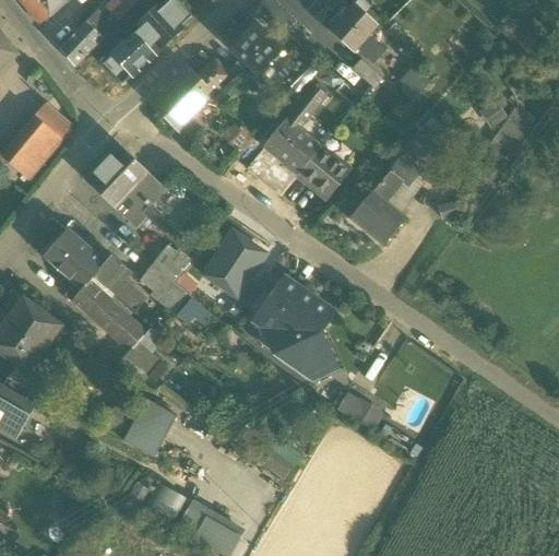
[(21,0),(39,22),(50,12),(64,0),(21,0)]
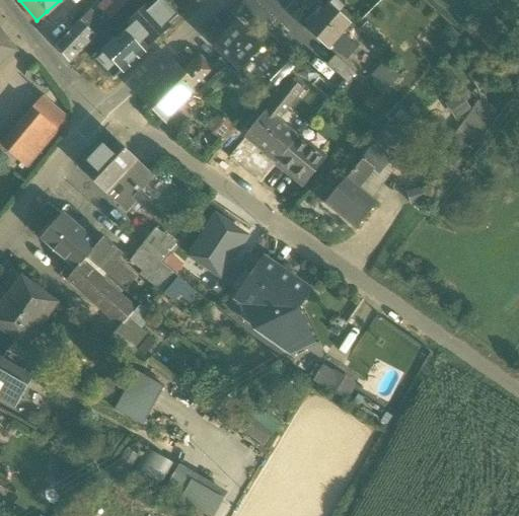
[(167,23),(178,13),(166,0),(156,0),(150,5),(148,2),(129,19),(132,22),(94,58),(110,75),(113,77),(143,49),(139,44),(145,38),(150,43),(169,25),(167,23)]
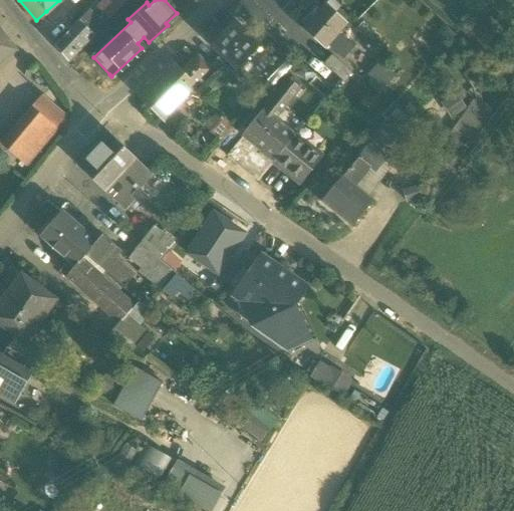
[(104,0),(99,6),(109,17),(125,0),(104,0)]
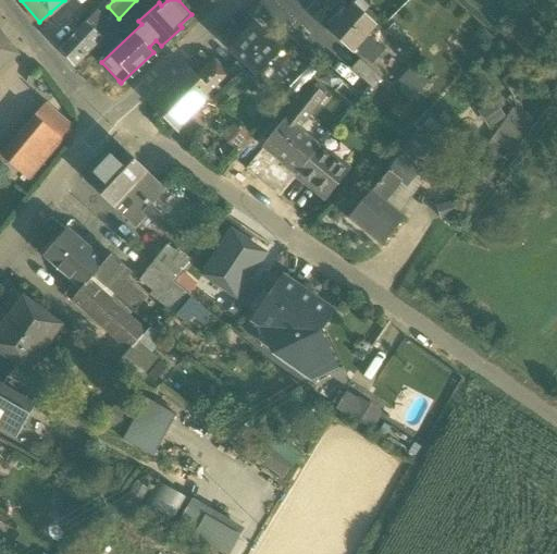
[(178,0),(192,14),(208,0),(178,0)]
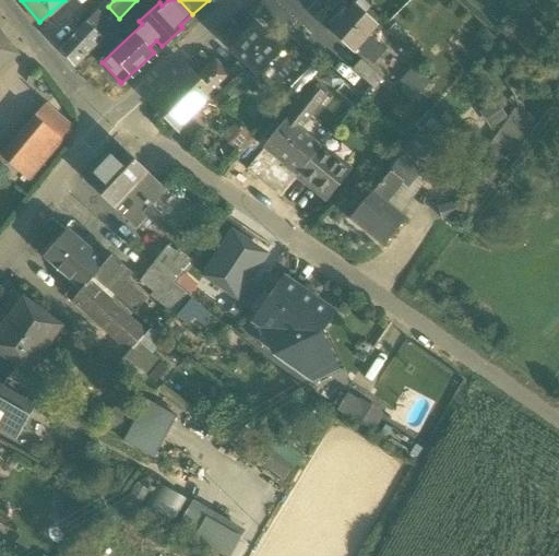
[(330,30),(354,51),(379,23),(354,2),(330,30)]
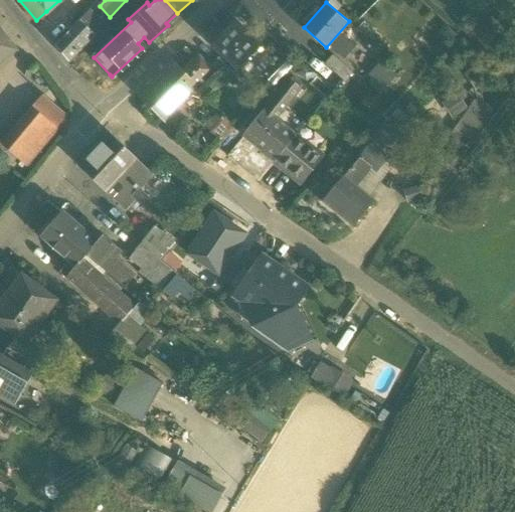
[(79,19),(94,33),(104,23),(90,9),(79,19)]
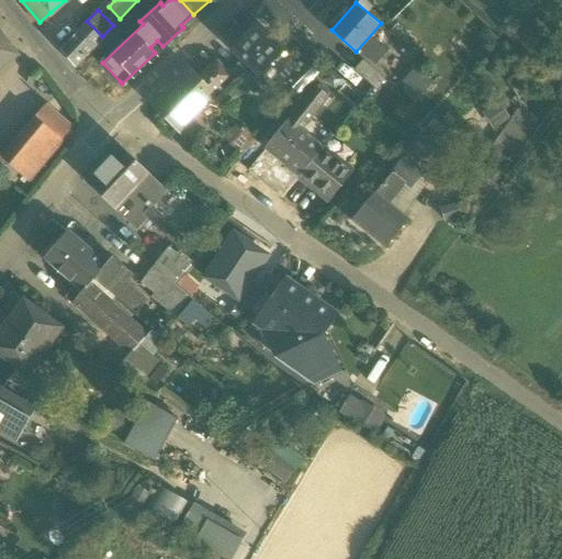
[(60,48),(75,65),(102,36),(87,21),(60,48)]
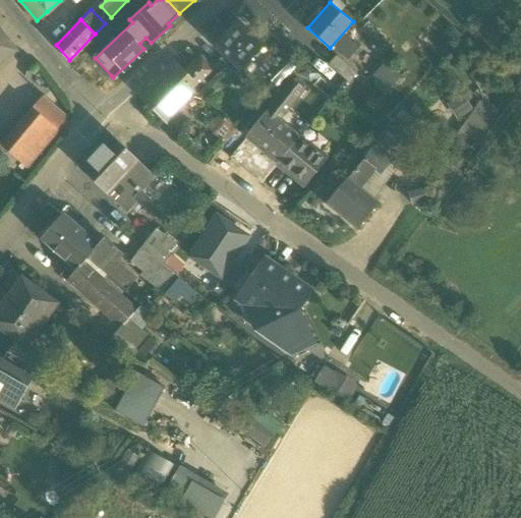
[(243,67),(246,70),(251,65),(248,61),(265,44),(238,19),(215,45),(240,69),(243,67)]
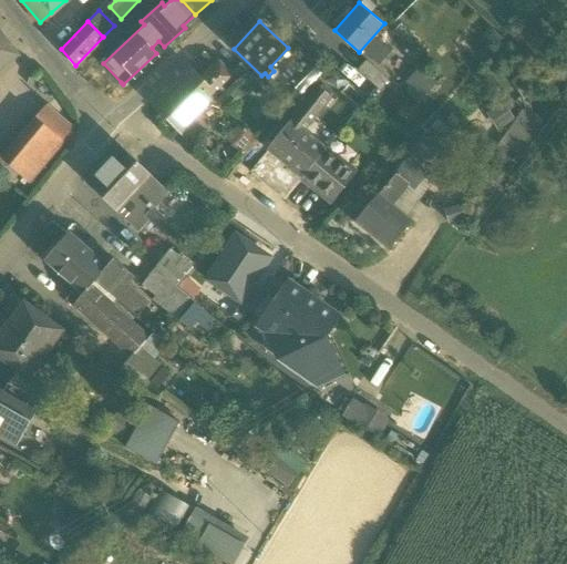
[(0,30),(0,68),(19,53),(0,30)]
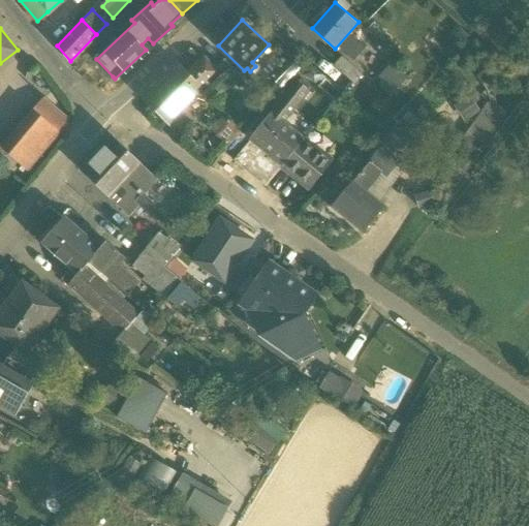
[(367,66),(381,54),(374,45),(360,58),(367,66)]
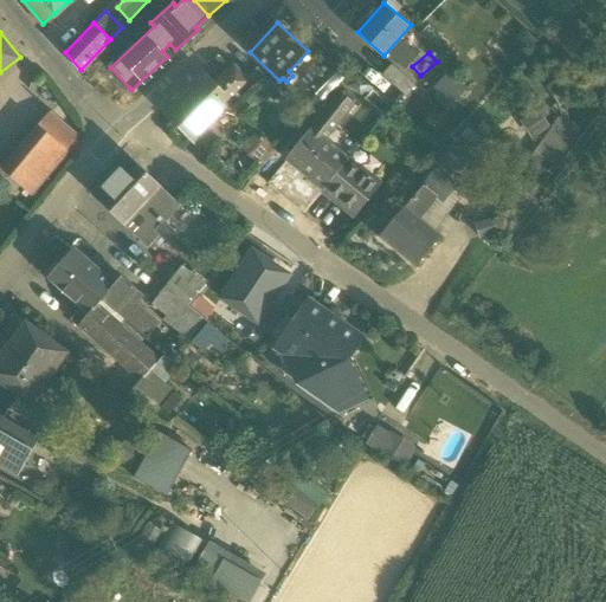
[(412,81),(391,62),(381,72),(406,95),(416,84),(412,81)]
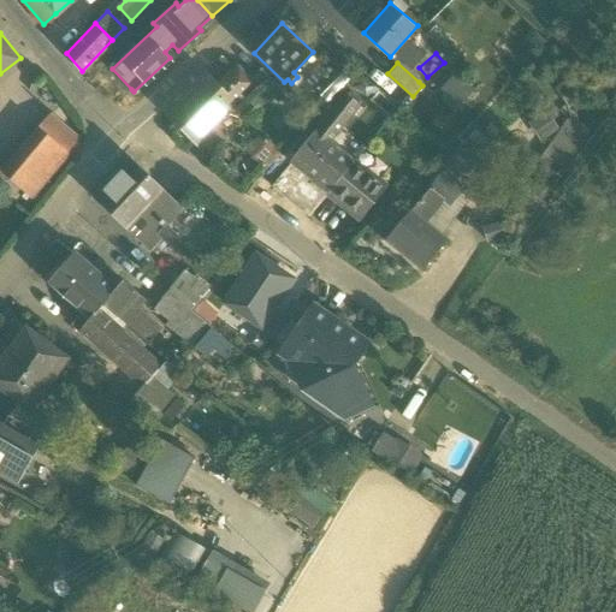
[(266,93),(268,95),(280,83),(261,66),(250,77),(256,83),(266,93)]
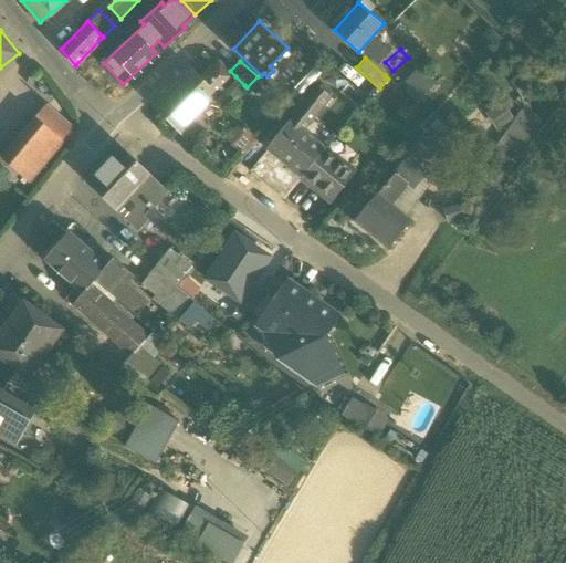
[(291,80),(302,91),(320,72),(308,61),(291,80)]
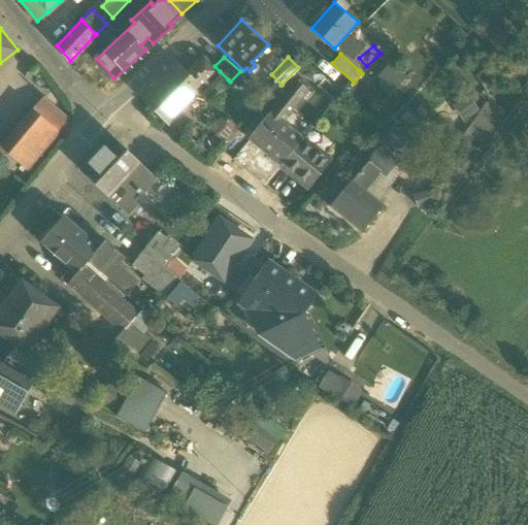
[(215,66),(209,62),(205,58),(188,76),(191,79),(200,89),(201,90),(220,71),(215,66)]
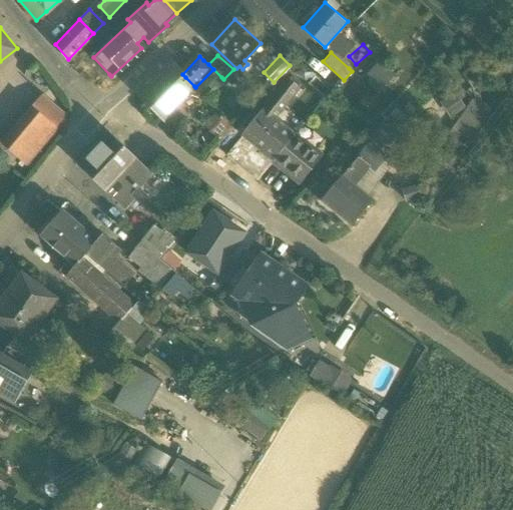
[(109,74),(93,57),(81,69),(100,83),(109,74)]
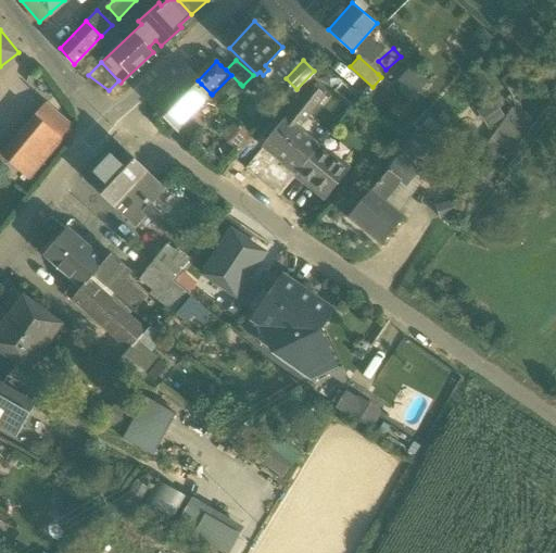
[(153,100),(168,116),(201,84),(198,80),(186,68),(153,100)]
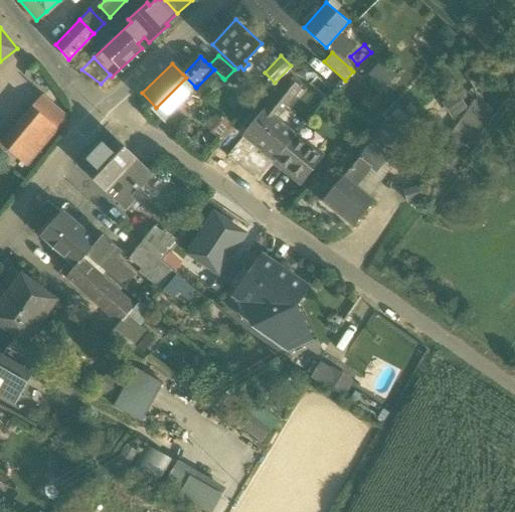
[(265,108),(276,117),(311,75),(299,65),(265,108)]
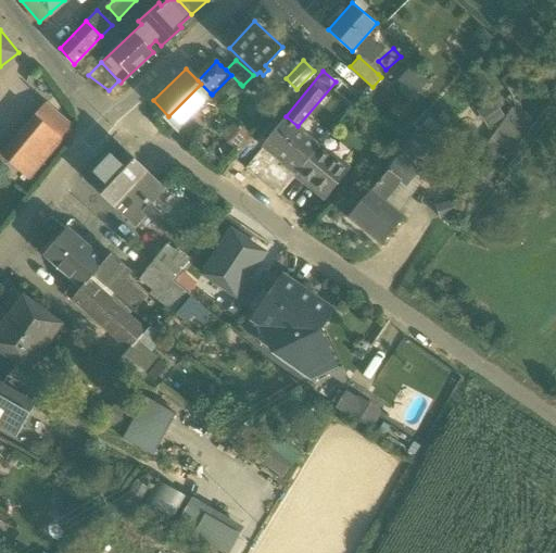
[(211,93),(201,84),(168,116),(178,125),(211,93)]
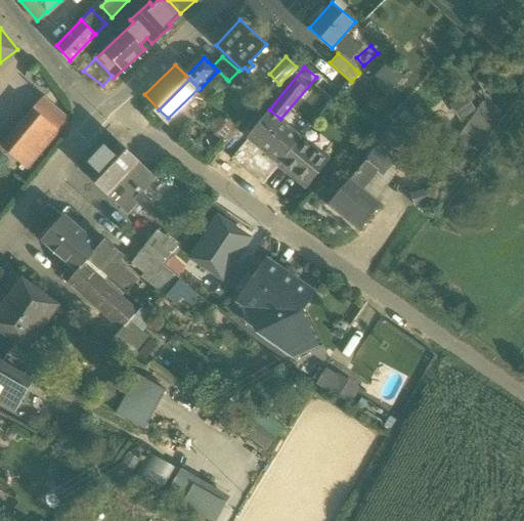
[(42,95),(33,106),(57,128),(67,117),(42,95)]
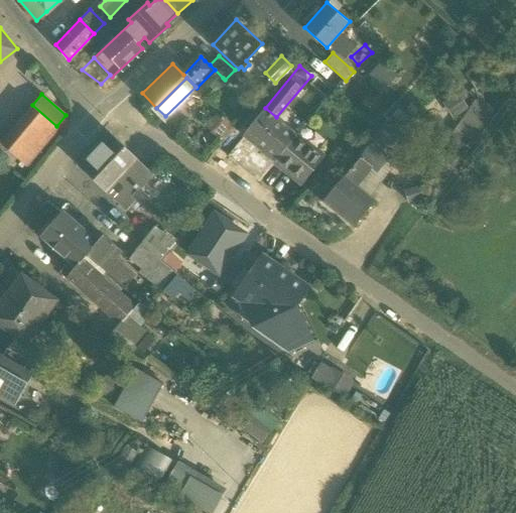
[(476,97),(454,135),(471,145),(493,106),(476,97)]
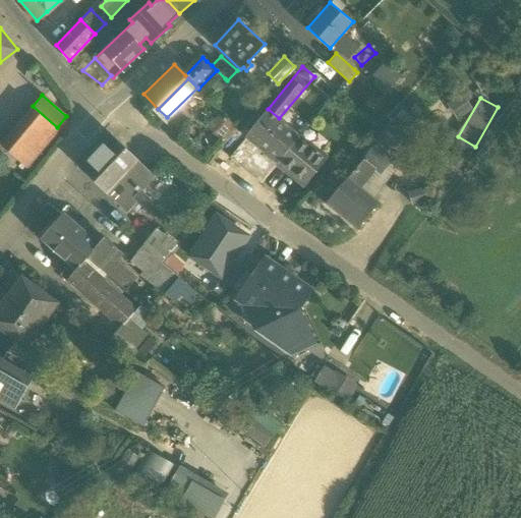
[(25,165),(57,127),(33,106),(0,144),(6,149),(25,165)]
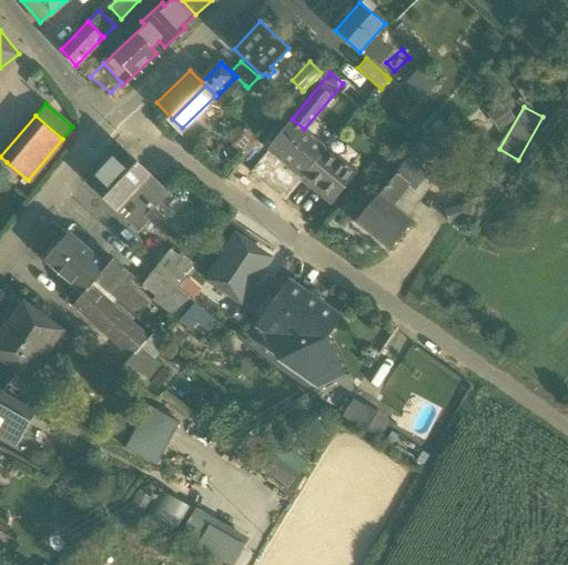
[(269,148),(303,177),(326,147),(304,129),(292,119),(269,148)]
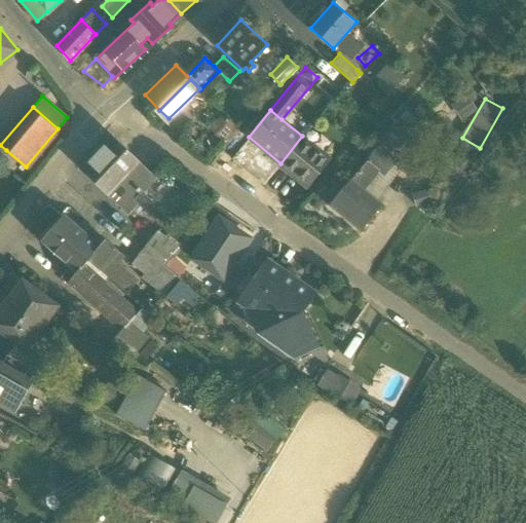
[(210,125),(225,141),(238,126),(223,111),(210,125)]
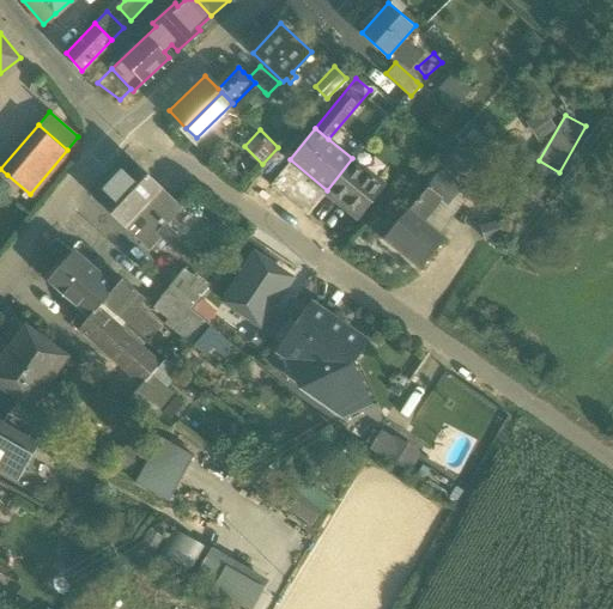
[(441,172),(451,181),(451,180),(469,157),(460,148),(441,172)]
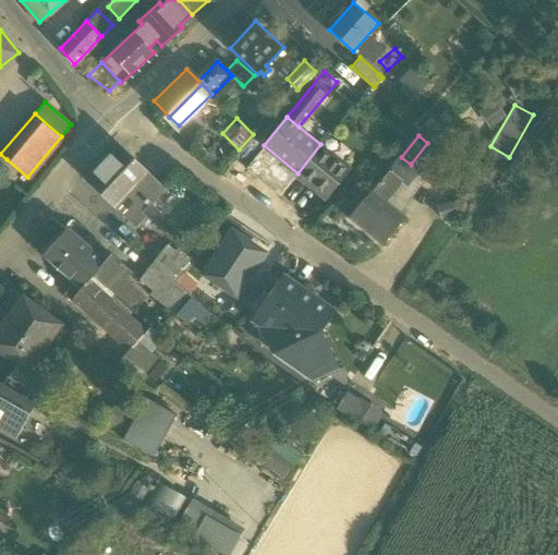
[(86,179),(135,225),(146,213),(153,218),(158,212),(148,203),(164,186),(126,151),(119,144),(86,179)]
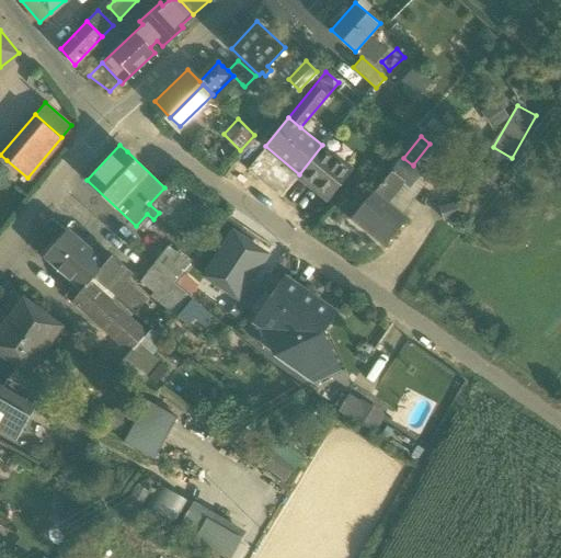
[(322,145),(299,174),(327,197),(351,168),(322,145)]
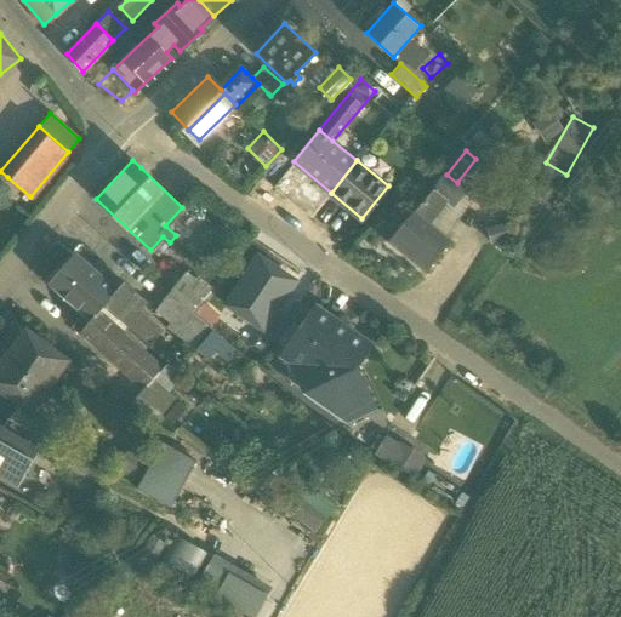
[(273,186),(312,217),(331,193),(294,161),(273,186)]
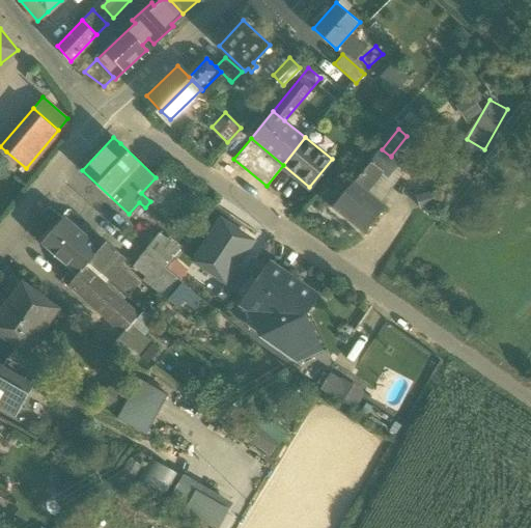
[(382,171),(388,176),(399,162),(391,156),(391,157),(382,149),(371,161),(383,170),(382,171)]
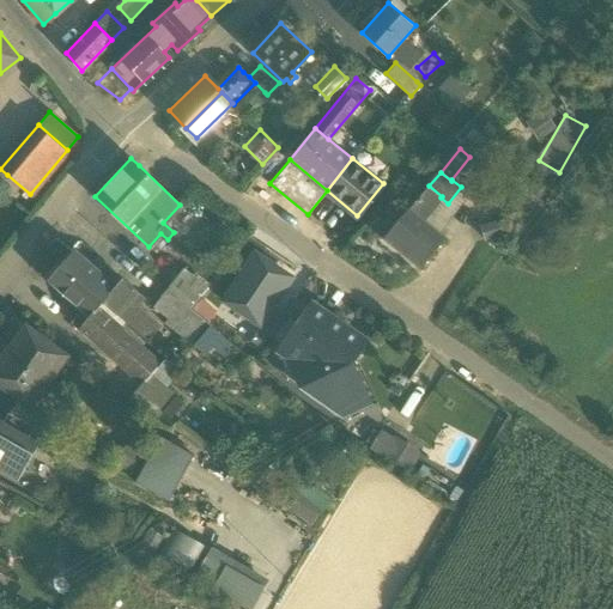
[(411,208),(423,219),(441,198),(442,196),(429,186),(411,208)]
